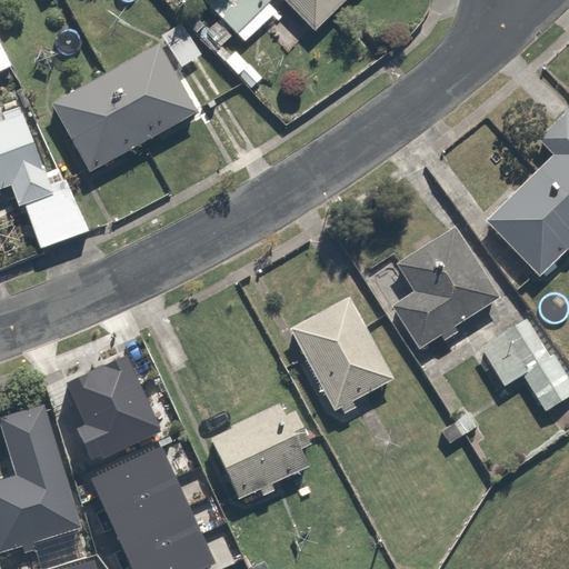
[(200,0),(236,35),(269,0),(200,0)]
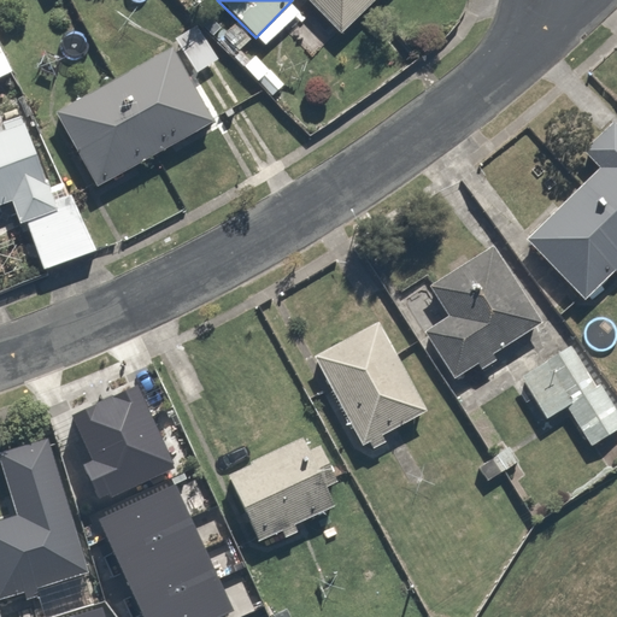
[(305,0),(342,36),(377,0),(305,0)]
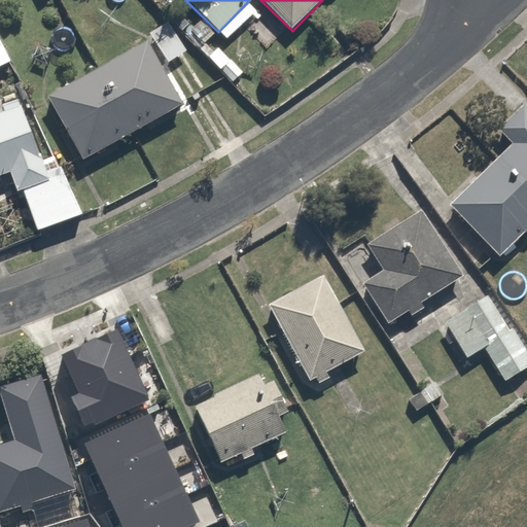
[(167,19),(145,32),(166,64),(187,50),(167,19)]
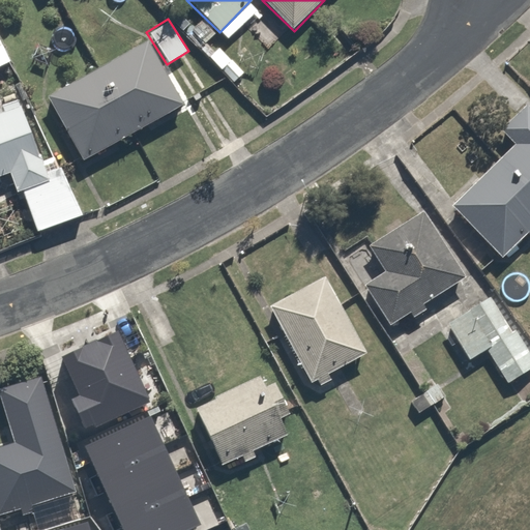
[(0,38),(0,70),(12,65),(0,38)]
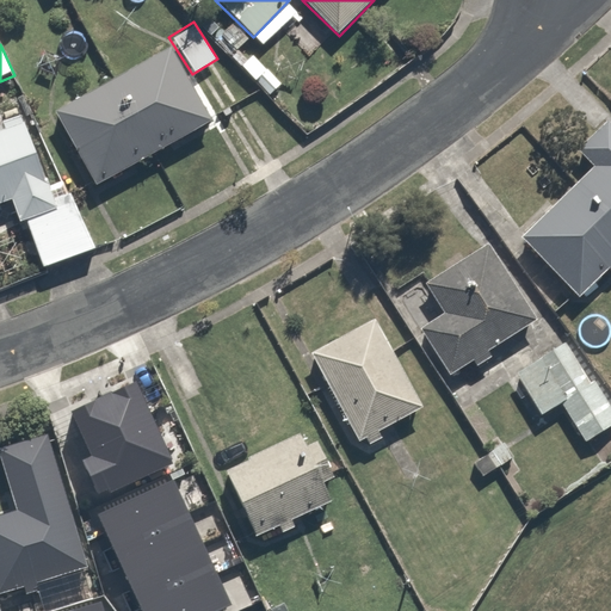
[(54,111),(93,186),(209,125),(170,50),(54,111)]
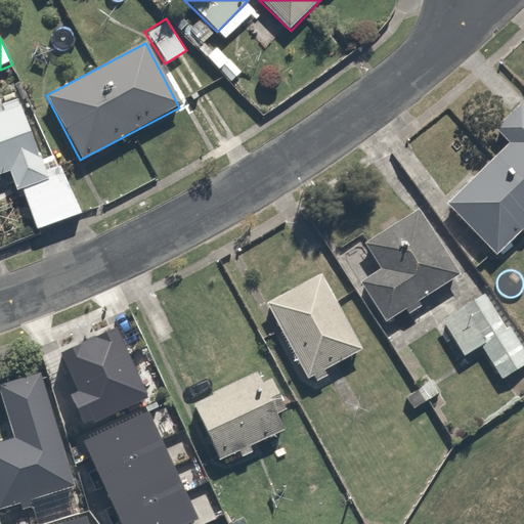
[(523,230),(523,105),(520,101),(492,128),(508,143),(444,204),(495,258),(523,230)]
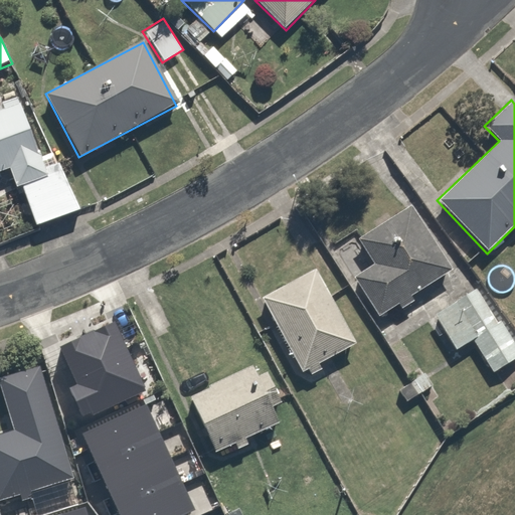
[(0,173),(10,170),(17,188),(21,187),(35,225),(79,207),(61,160),(50,165),(25,101),(0,110),(0,173)]
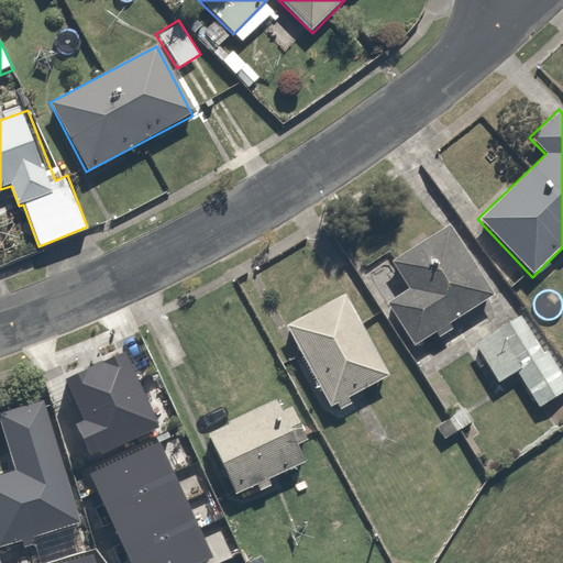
[(408,289),(385,305),(412,348),(495,294),(449,222),(390,261),(408,289)]
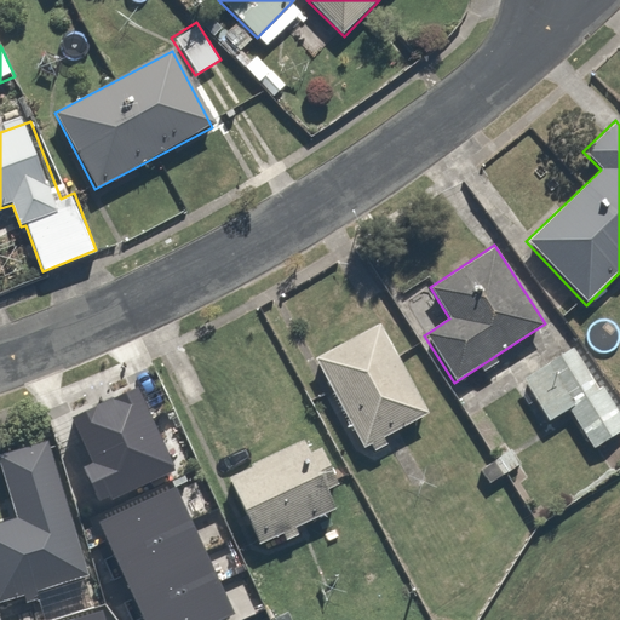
[(384,327),(315,361),(360,452),(429,418),(384,327)]
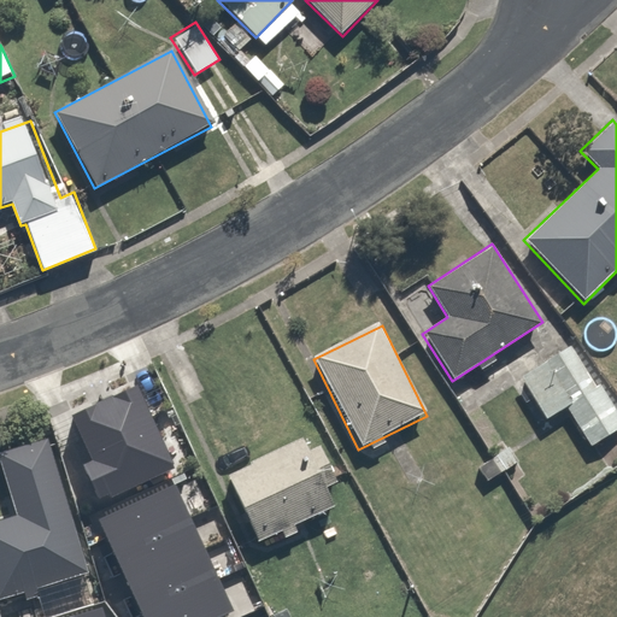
[(616,411),(575,344),(518,380),(542,417),(564,404),(592,448),(616,433),(616,411)]
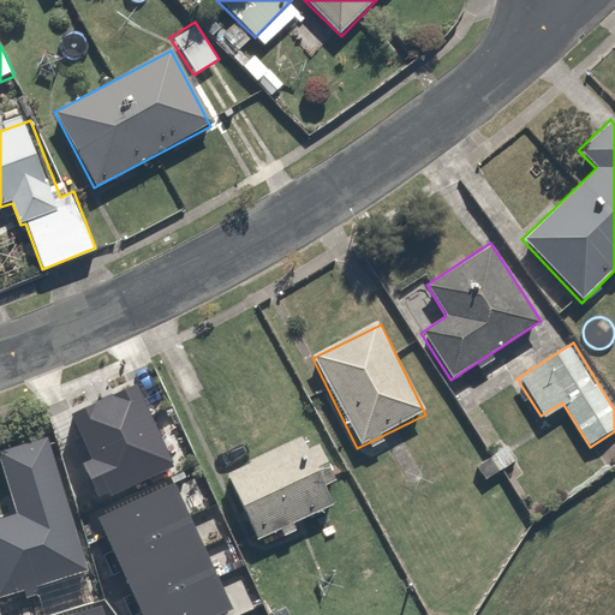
[(132,381),(67,412),(89,455),(78,461),(94,496),(171,464),(132,381)]
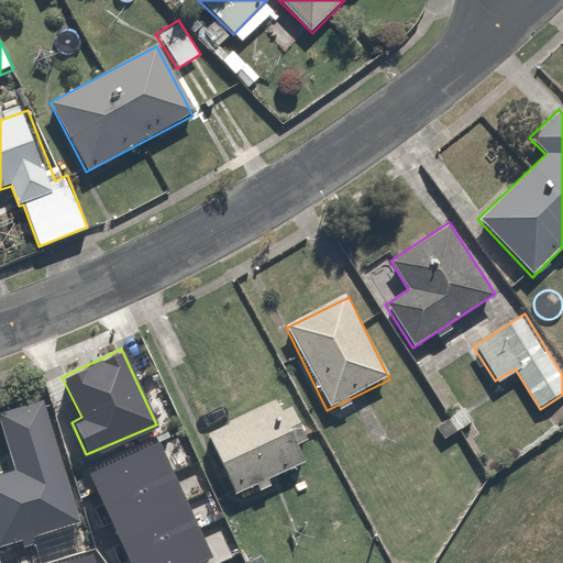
[(0,427),(13,471),(0,475),(0,547),(20,541),(22,548),(34,545),(32,538),(79,523),(42,401),(0,412),(0,427)]
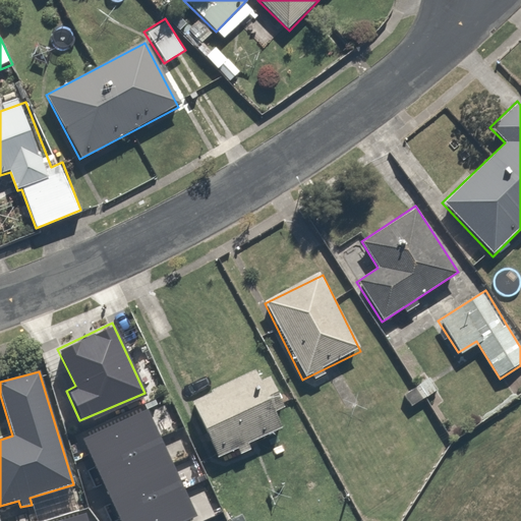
[(192,409),(216,458),(285,424),(262,375),(192,409)]
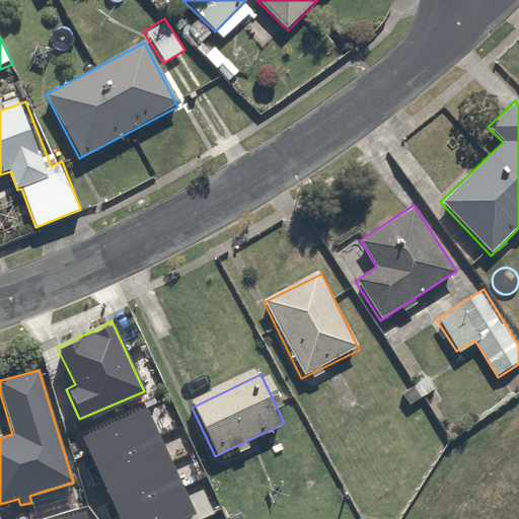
[(143,405),(80,435),(118,518),(175,518),(193,511),(143,405)]
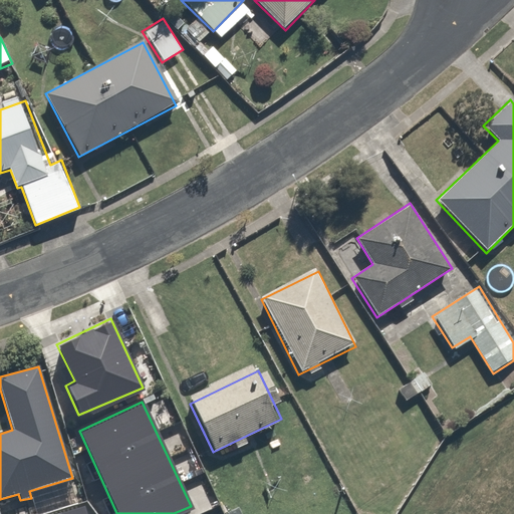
[(84,513),(81,502),(42,513),(84,513)]
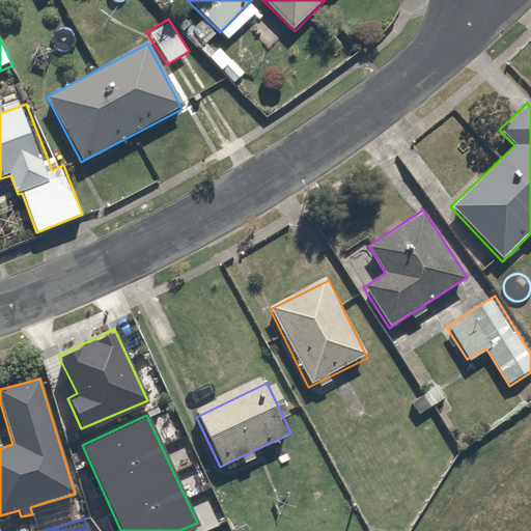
All buildings are outlined.
